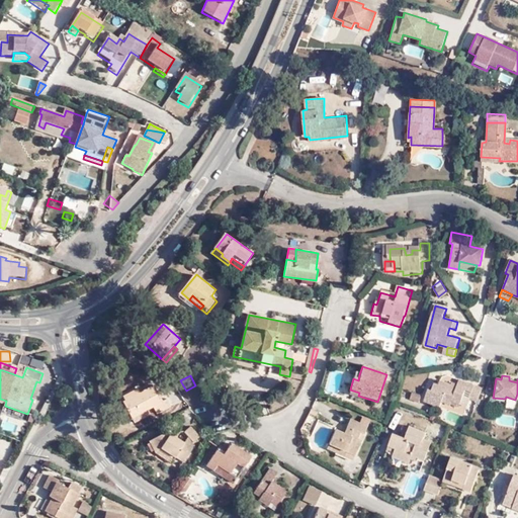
[(475,401),(480,389),(459,378),(455,386),(440,379),(436,383),(434,382),(432,389),(429,387),(422,402),(438,407),(440,403),(448,406),(450,402),(458,405),(464,390),(470,393),(468,399),(475,401)]
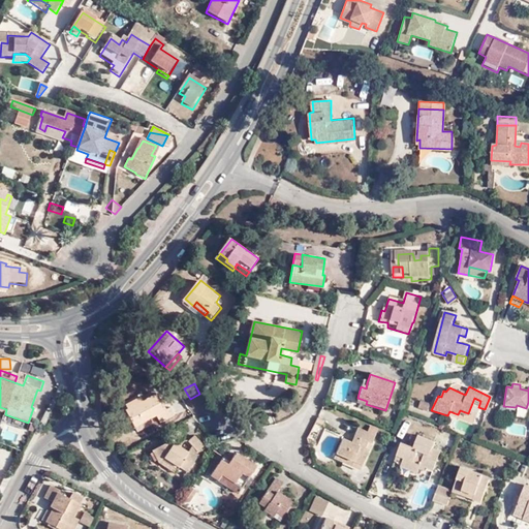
[(144,426),(159,418),(165,415),(168,422),(184,413),(181,407),(177,409),(167,393),(154,400),(148,404),(145,398),(135,403),(136,407),(135,407),(144,426)]
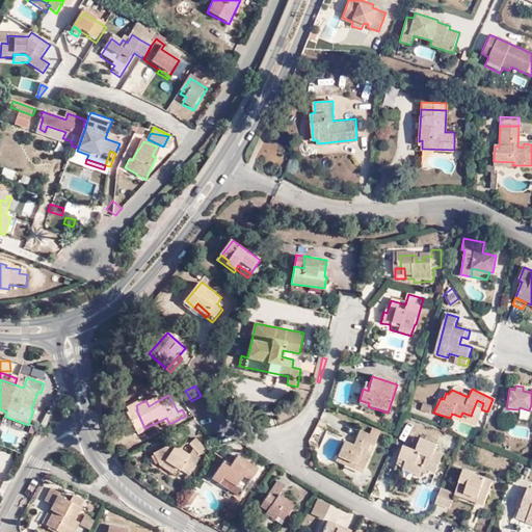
[(477,400),(471,416),(478,419),(481,409),(483,403),(477,400)]
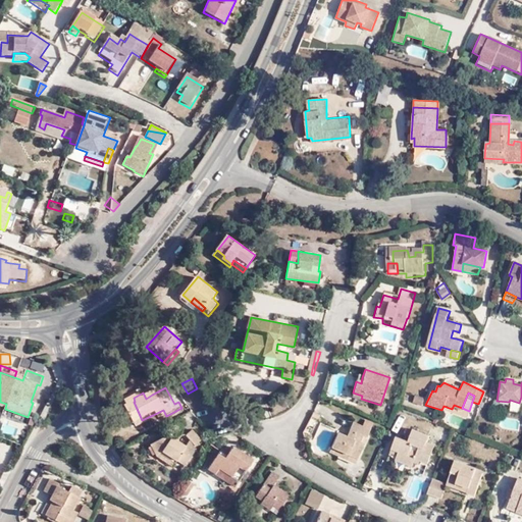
[(413,404),(422,407),(424,400),(416,397),(413,404)]
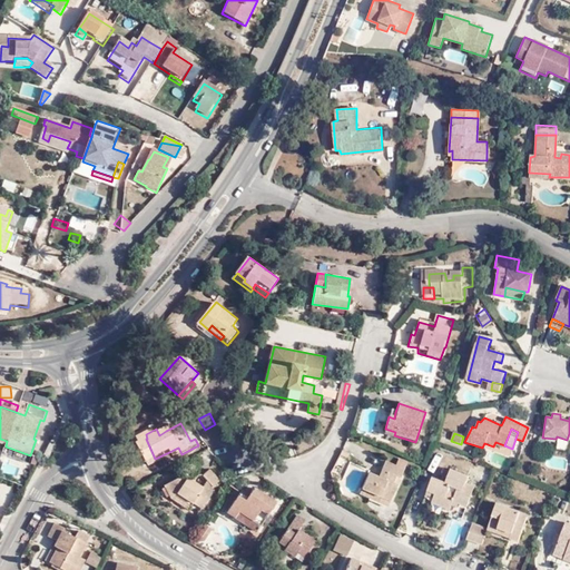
[(174,455),(172,451),(155,459),(158,463),(174,455)]
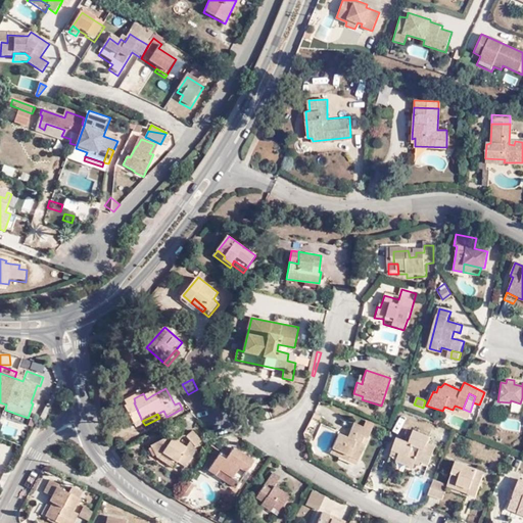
[(339,433),(332,447),(359,461),(365,445),(362,444),(365,437),(368,438),(372,431),(355,423),(351,430),(355,433),(352,438),(347,437),(339,433)]
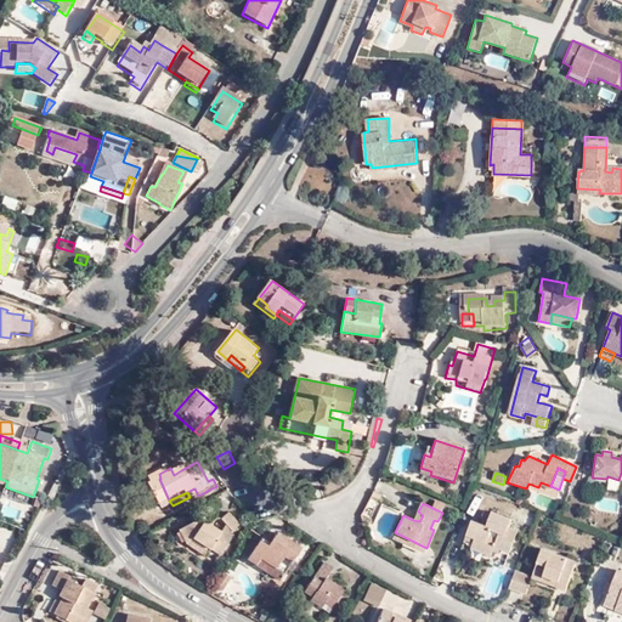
[(192,530),(197,542),(201,538),(220,550),(224,547),(231,553),(246,531),(244,529),(250,524),(241,509),(230,518),(237,525),(232,532),(221,525),(216,514),(192,530)]
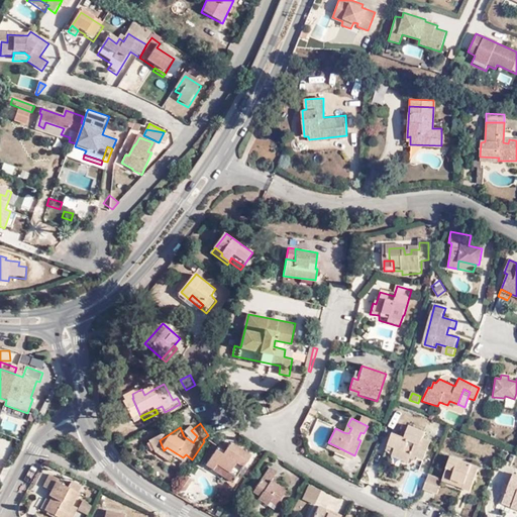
[(396,445),(394,452),(408,458),(412,452),(416,454),(424,457),(433,439),(425,436),(427,430),(412,424),(407,434),(396,430),(391,442),(396,445)]
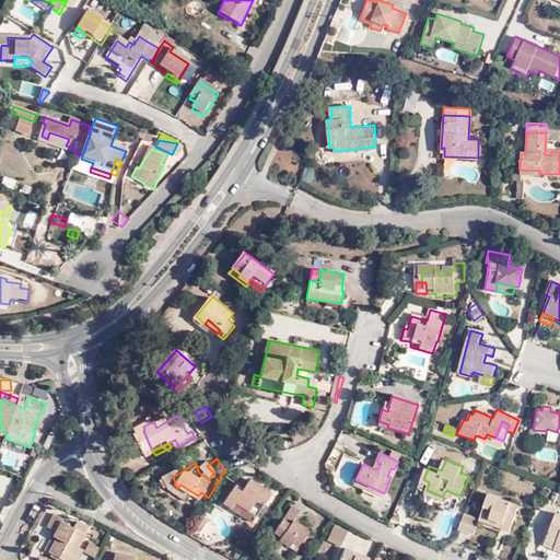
[(230,500),(237,504),(242,499),(263,512),(278,489),(257,475),(252,485),(248,489),(241,483),(230,500)]
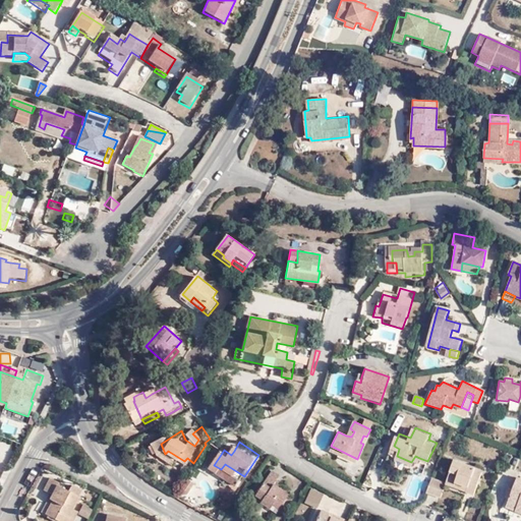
[(226,446),(224,450),(231,455),(234,451),(226,446)]
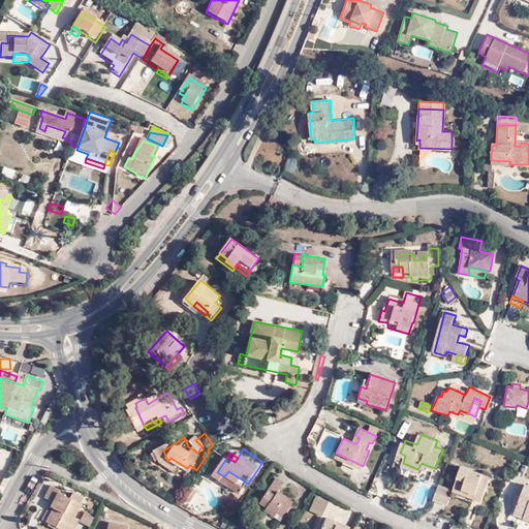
[(363,466),(336,453),(334,458),(361,470),(363,466)]
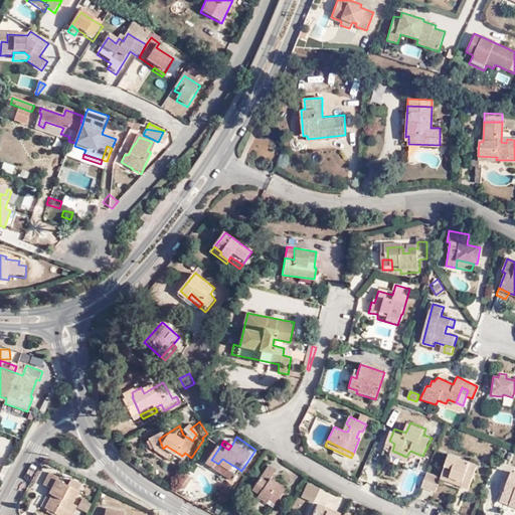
[(386,449),(392,451),(394,444),(389,441),(386,449)]
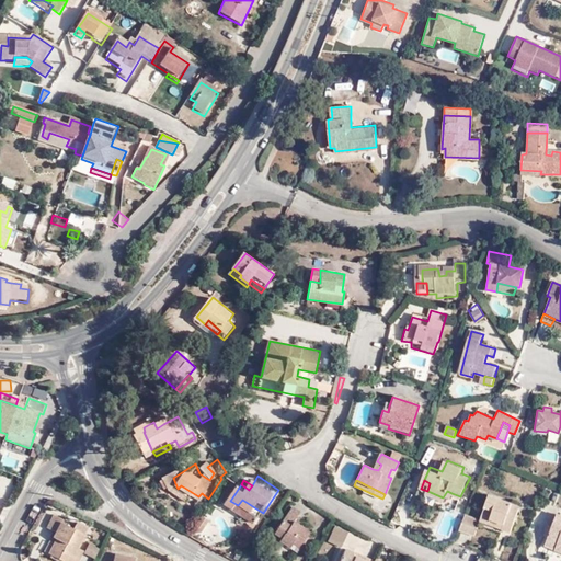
[(181,485),(178,489),(195,500),(198,496),(181,485)]
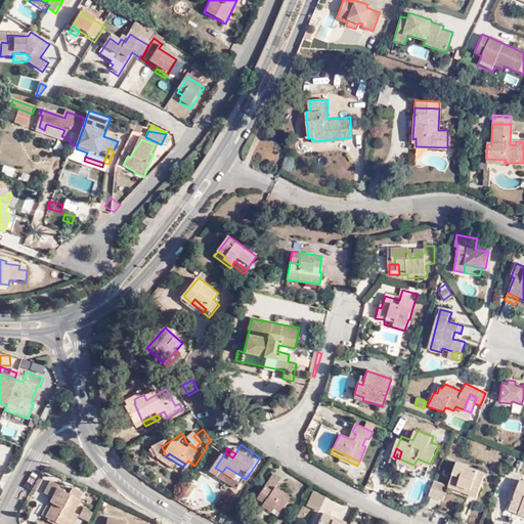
[(418,459),(413,465),(419,467),(422,461),(418,459)]
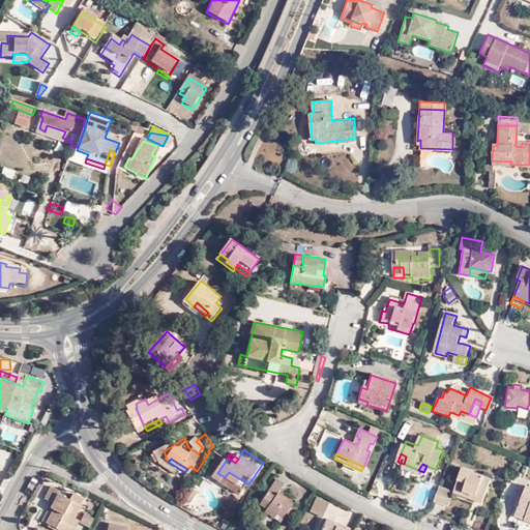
[(465,465),(455,484),(465,488),(465,487),(478,492),(476,497),(482,500),(493,476),(465,465)]
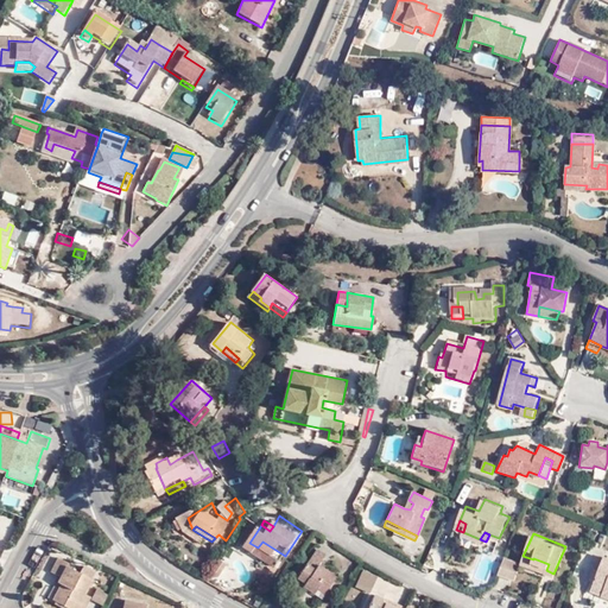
[(263,542),(258,548),(282,562),(285,556),(263,542)]
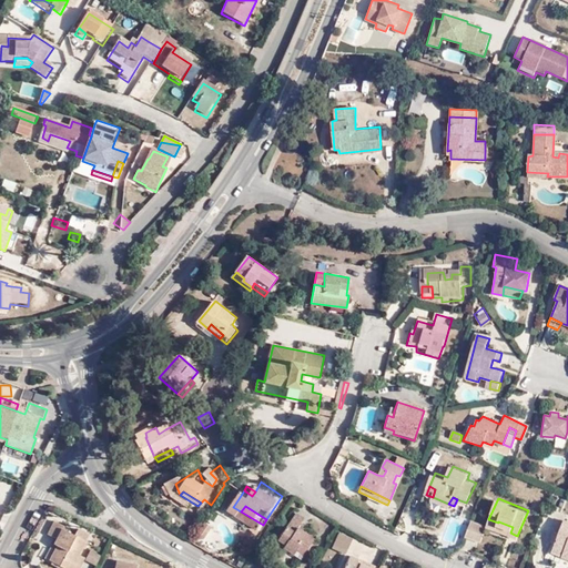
[(294,537),(288,544),(298,550),(302,545),(310,549),(318,535),(303,524),(310,515),(301,508),(286,530),(294,537)]
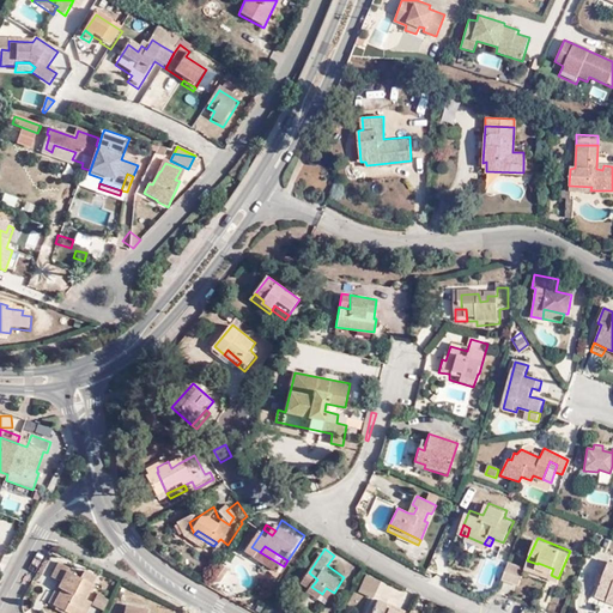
[(526,564),(510,558),(503,574),(521,582),(528,565),(526,564)]
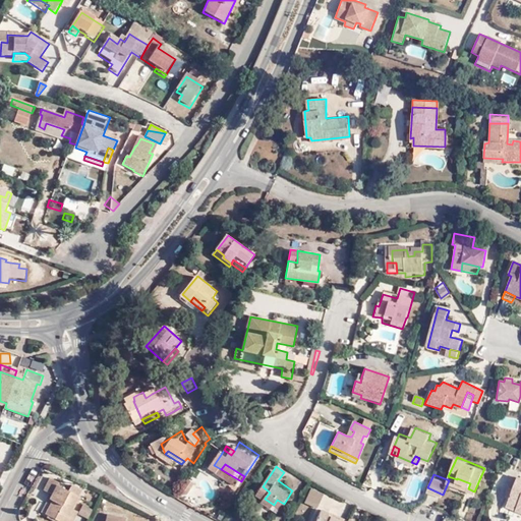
[(520,476),(517,474),(505,500),(513,504),(513,508),(520,511),(520,476)]
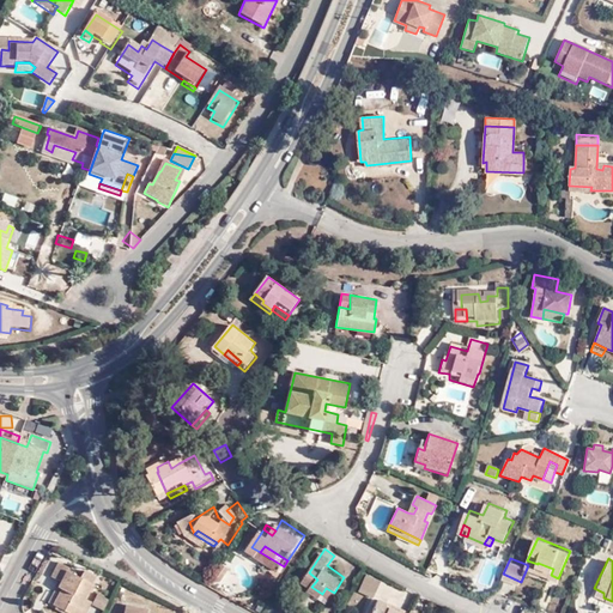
[(527,560),(526,564),(528,565),(551,575),(553,569),(538,563),(538,564),(527,560)]
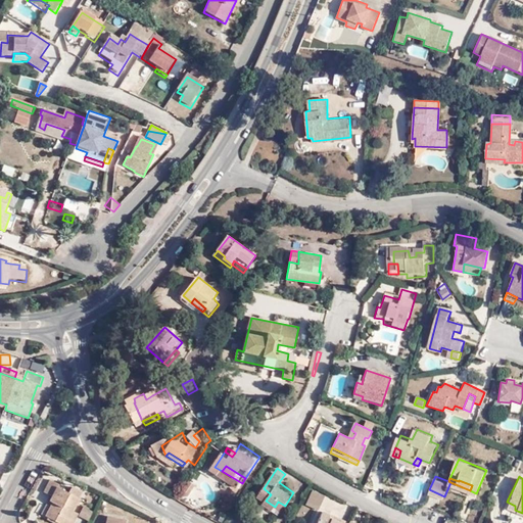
[(44,518),(54,522),(64,522),(70,513),(81,493),(69,487),(66,493),(57,488),(58,485),(49,480),(43,492),(51,496),(48,502),(51,504),(44,518)]
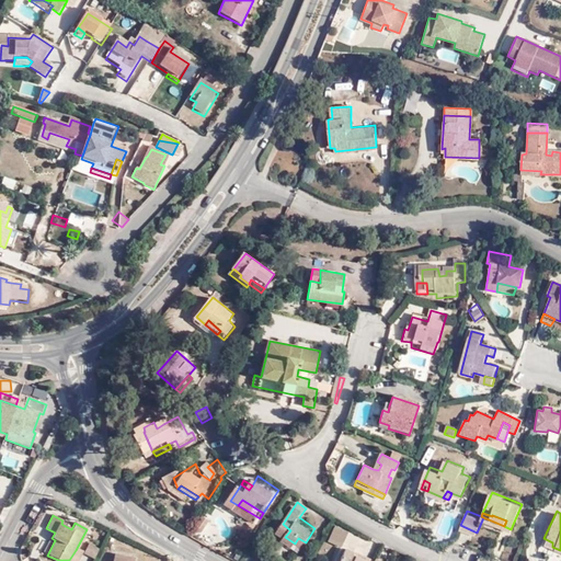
[(190,529),(196,533),(206,519),(199,515),(190,529)]
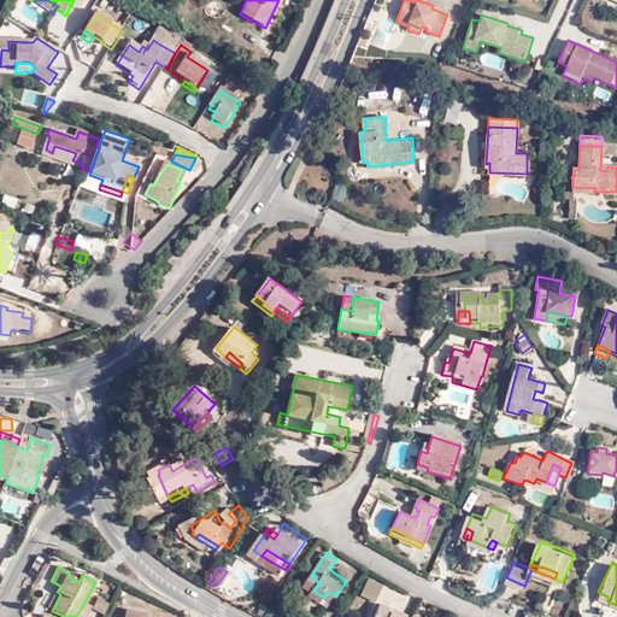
[(227,571),(216,586),(225,592),(235,577),(227,571)]
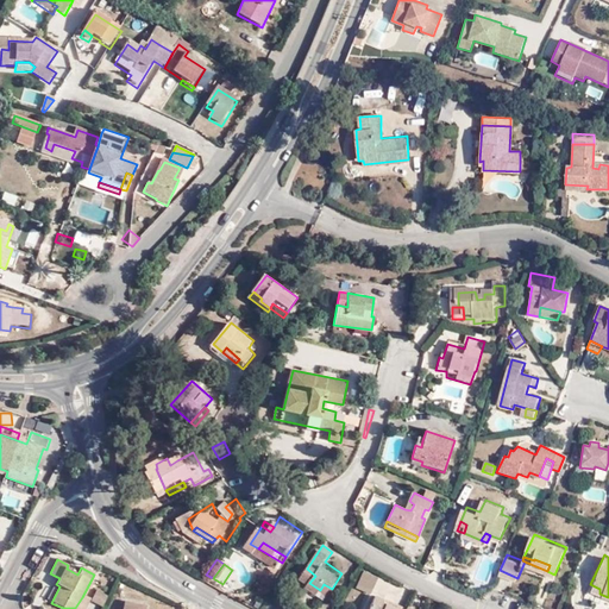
[(301,576),(309,583),(315,576),(307,569),(301,576)]
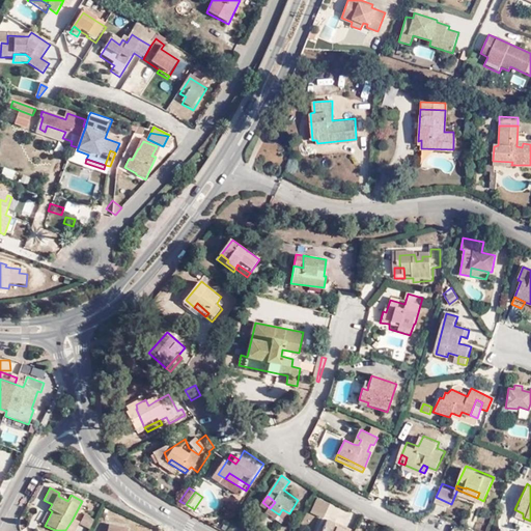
[(329,504),(315,496),(306,510),(318,519),(329,504)]
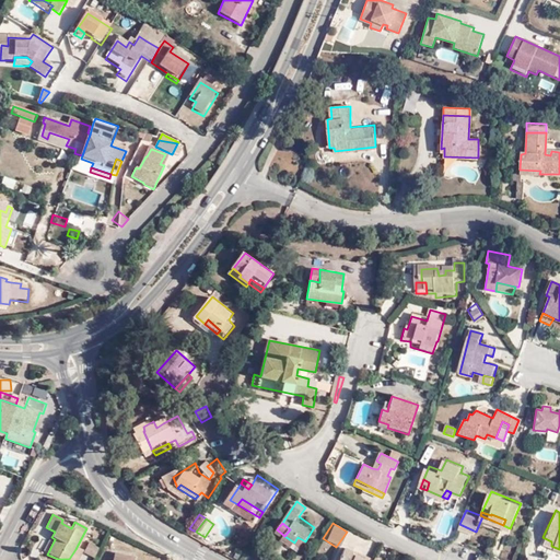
[(298,537),(294,543),(301,547),(305,541),(298,537)]
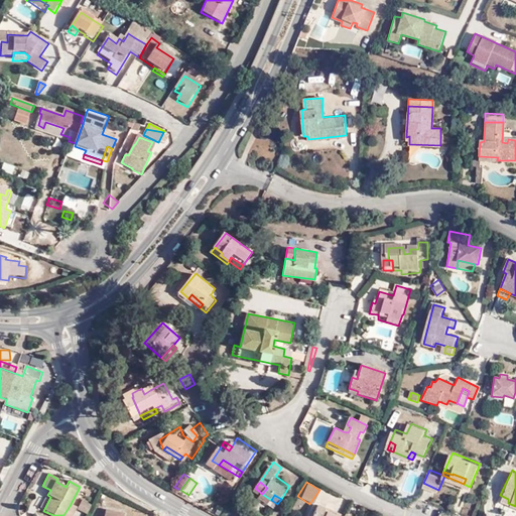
[(76,509),(85,514),(90,505),(81,500),(76,509)]
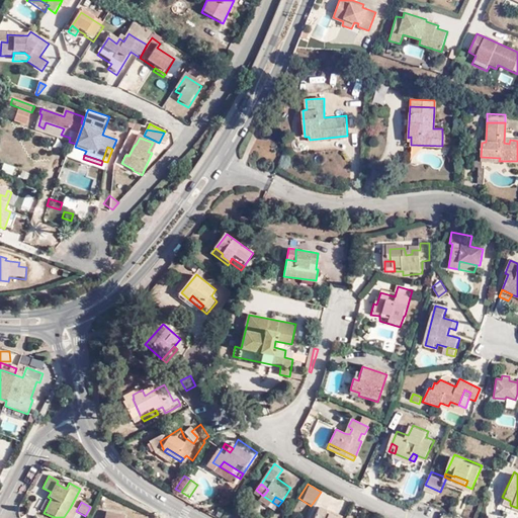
[(346,517),(347,517),(328,509),(329,506),(322,503),(314,517),(346,517)]
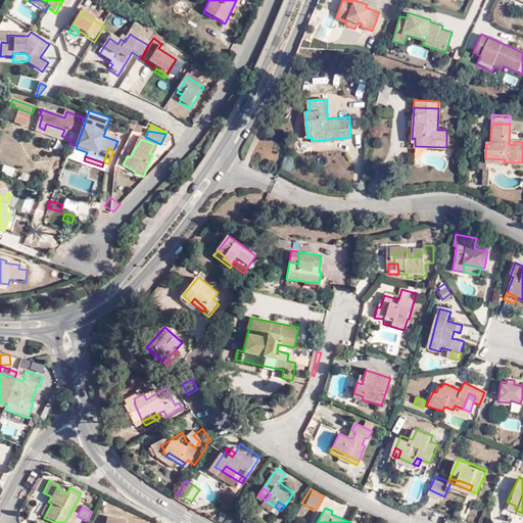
[(70,513),(64,522),(70,522),(76,515),(70,513)]
